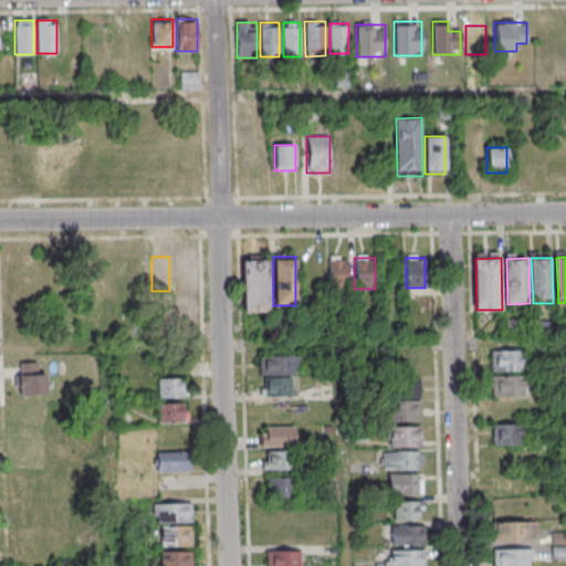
[(268,312),(268,259),(242,259),(242,312),(268,312)]
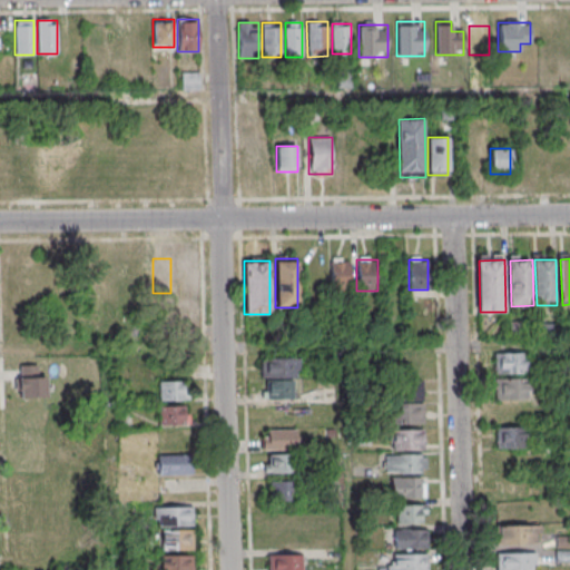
[(350,291),(350,261),(331,261),(331,291),(350,291)]
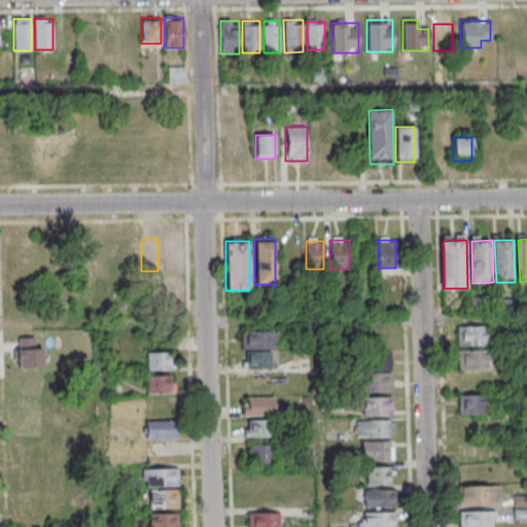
[(459,327),(488,326),(489,345),(460,345),(459,327)]
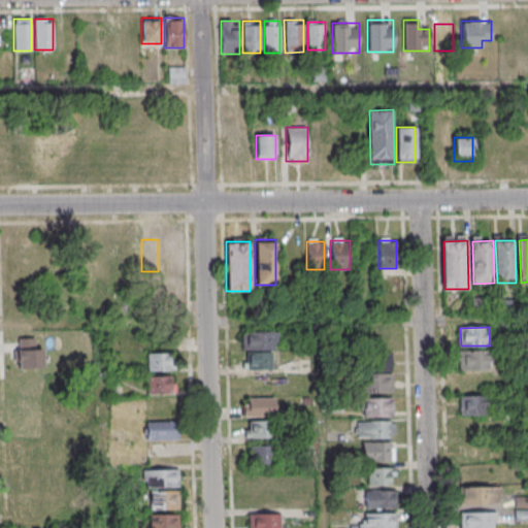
[(244,332),(281,332),(281,342),(276,342),(277,350),(245,350),(244,332)]
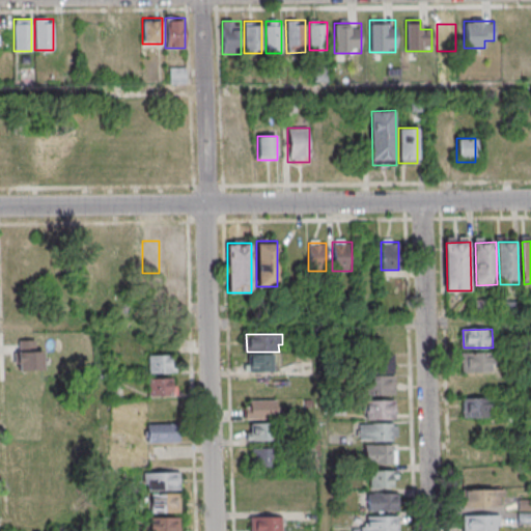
[(43,370),(43,350),(34,350),(34,340),(16,340),(16,370),(43,370)]
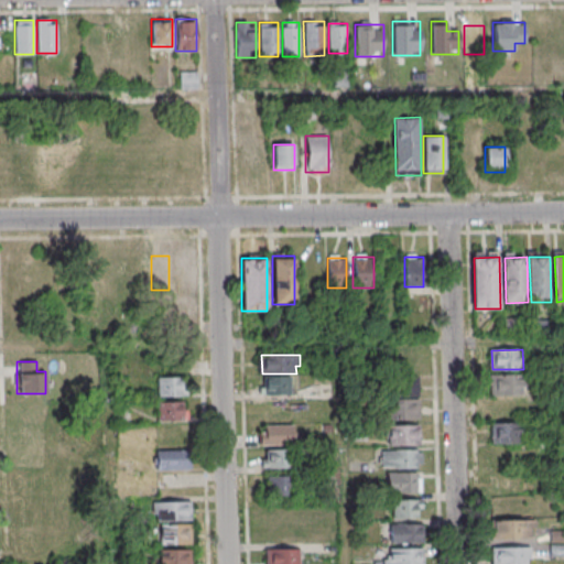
[(492,376),(523,376),(523,394),(494,396),(492,376)]
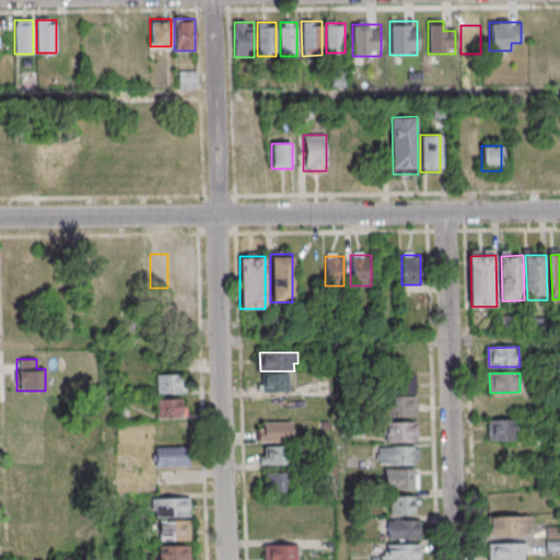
[(158,375),(188,374),(189,394),(159,394),(158,375)]
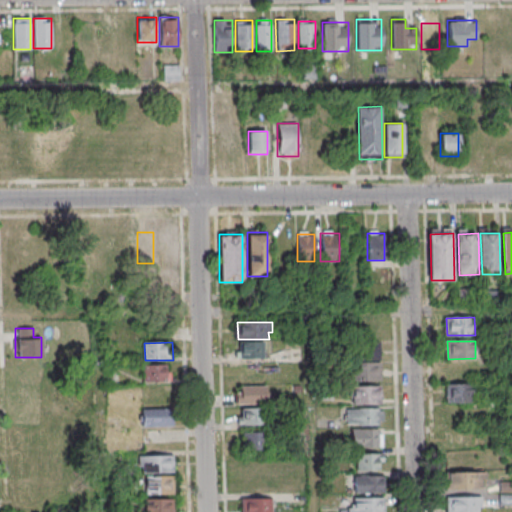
[(242,342),(266,342),(266,359),(242,359),(242,342)]
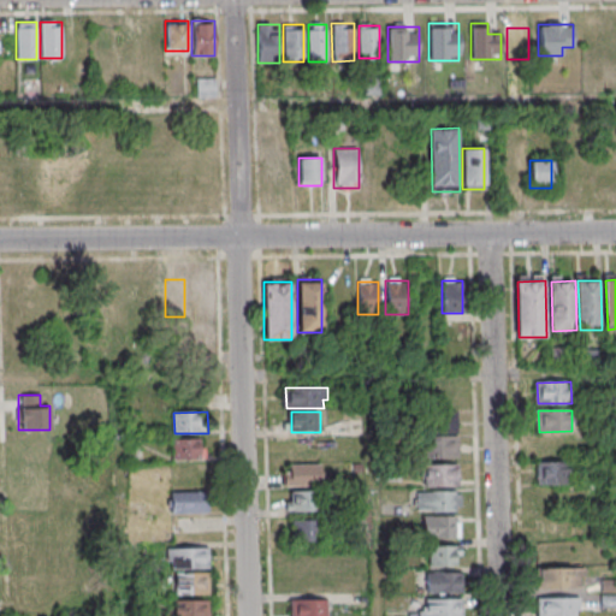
[(427,437),(461,437),(461,457),(427,457),(427,437)]
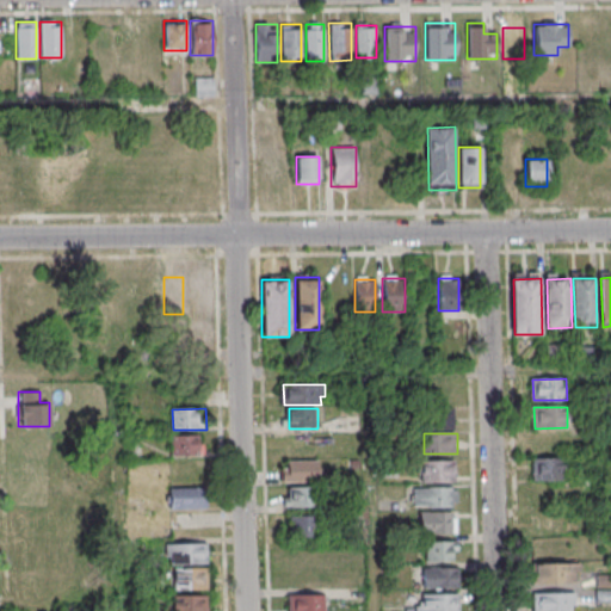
[(174,436),(208,436),(208,456),(174,456),(174,436)]
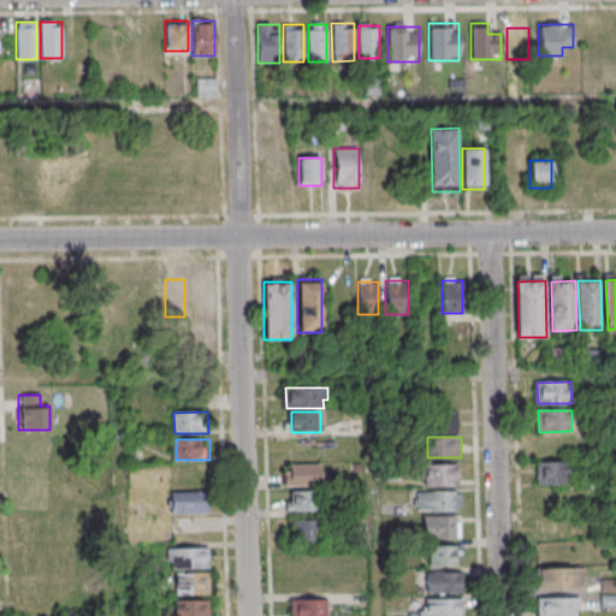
[(569,484),(569,462),(537,462),(537,484),(569,484)]
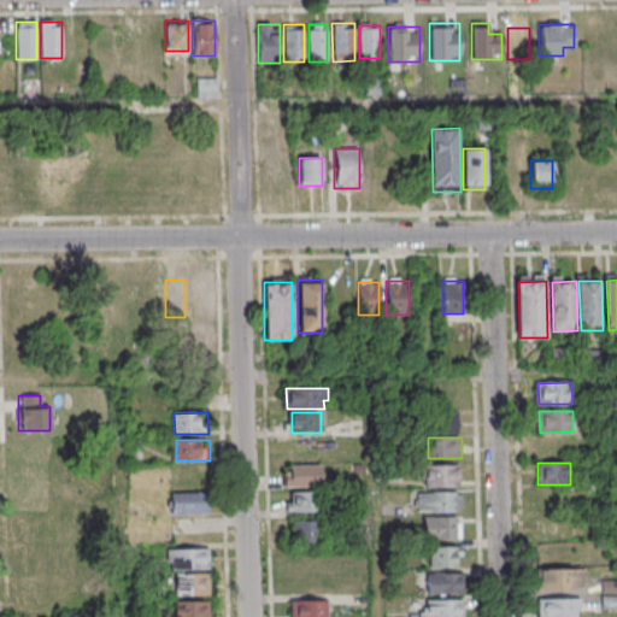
[(283,465),(283,486),(322,486),(322,465),(283,465)]
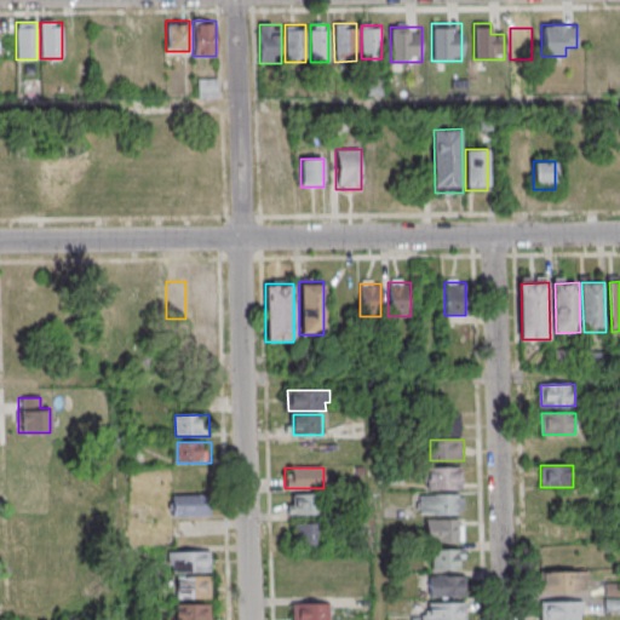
[(429,469),(463,468),(463,489),(429,489),(429,469)]
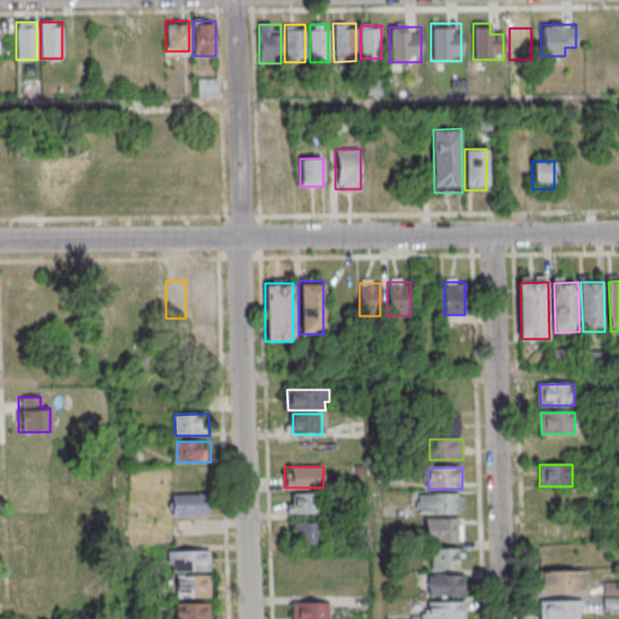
[(308,514),(308,493),(287,493),(287,514),(308,514)]
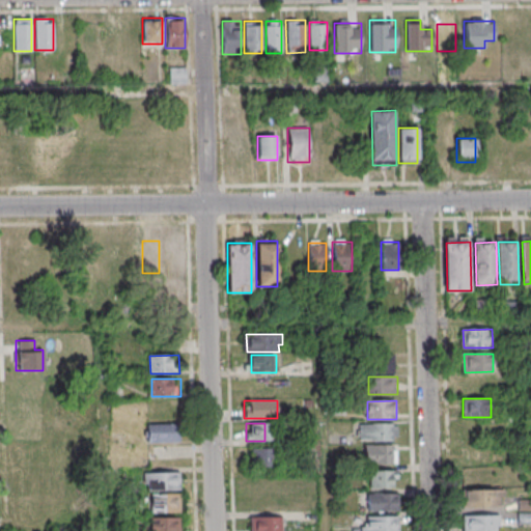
[(362,423),(395,423),(395,426),(399,426),(399,437),(395,437),(395,441),(362,442),(362,423)]
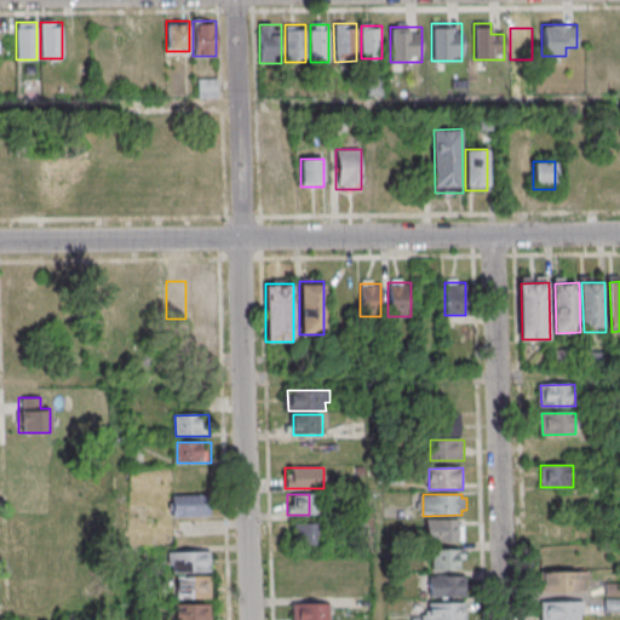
[(173,495),(211,495),(212,518),(174,518),(173,495)]
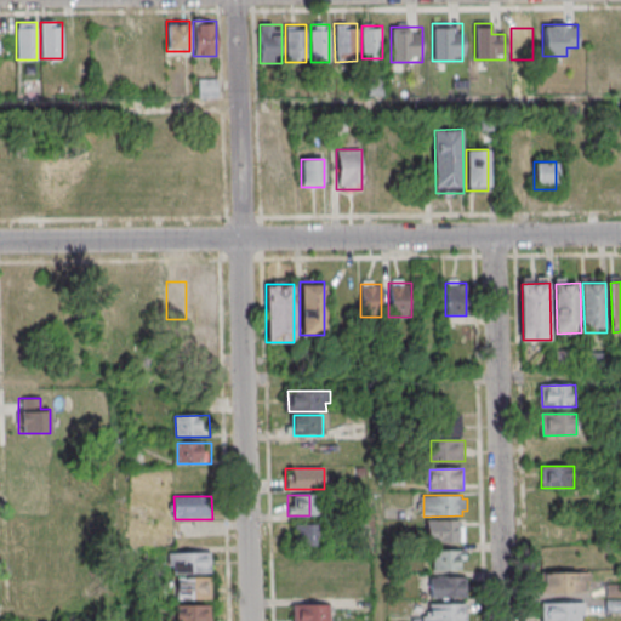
[(429,522),(463,520),(463,542),(429,542),(429,522)]
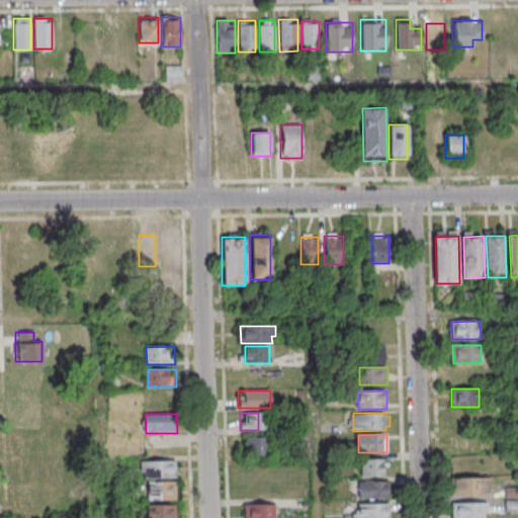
[(269,437),(245,437),(245,454),(269,454),(269,437)]
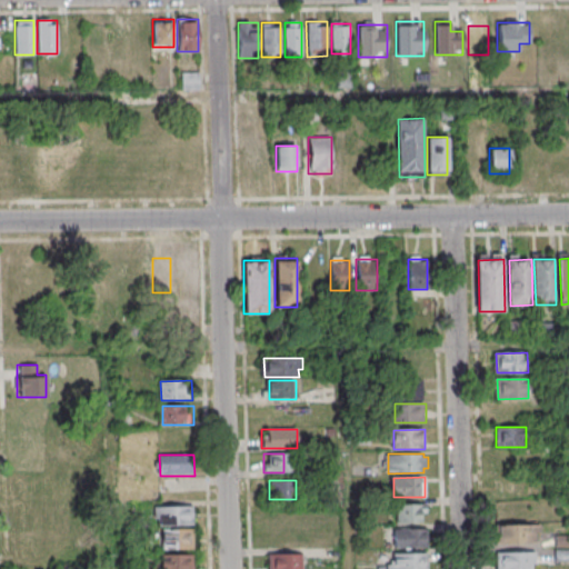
[(399,505),(429,503),(429,513),(425,513),(425,522),(399,523),(399,505)]
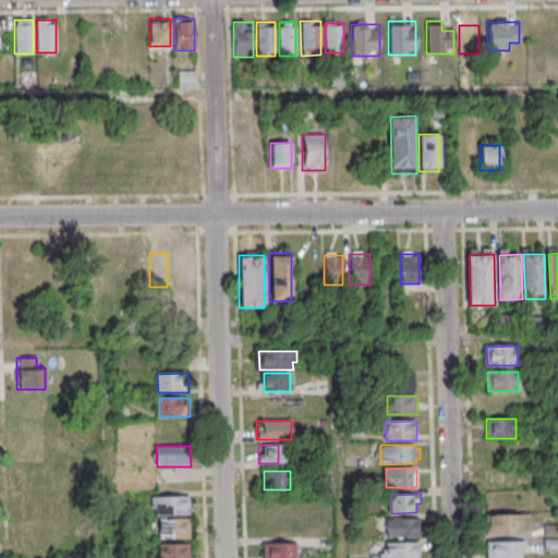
[(158,496),(191,495),(192,516),(158,517),(158,496)]
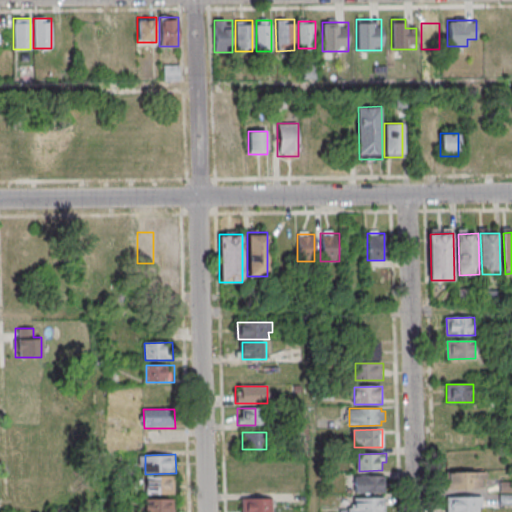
[(449,472),(483,472),(483,489),(449,490),(449,472)]
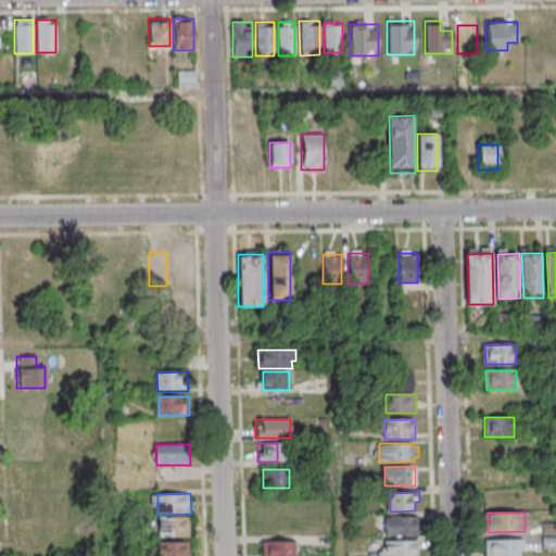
[(159,517),(192,517),(192,538),(159,538),(159,517)]
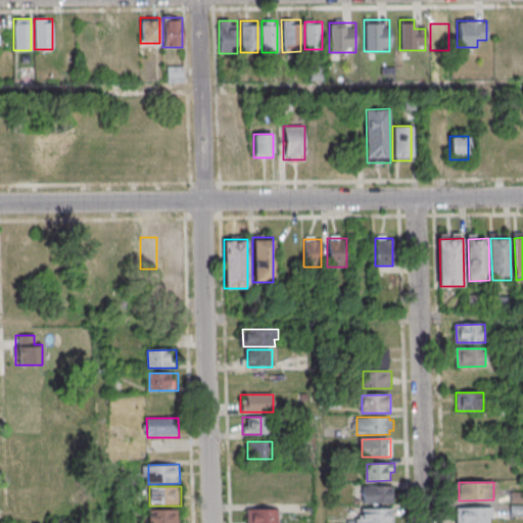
[(364,486),(395,486),(396,504),(365,505),(364,486)]
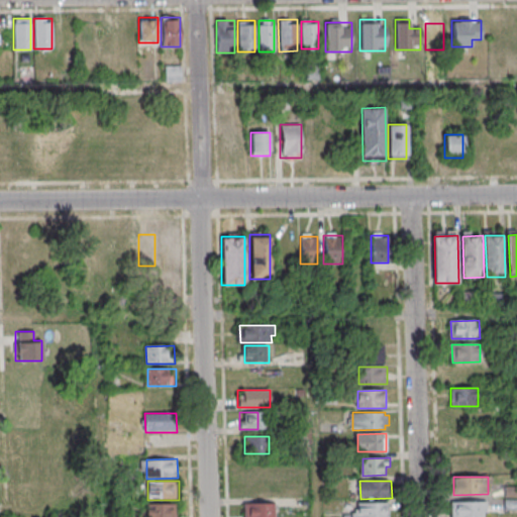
[(275,516),(275,502),(243,502),(243,516),(275,516)]
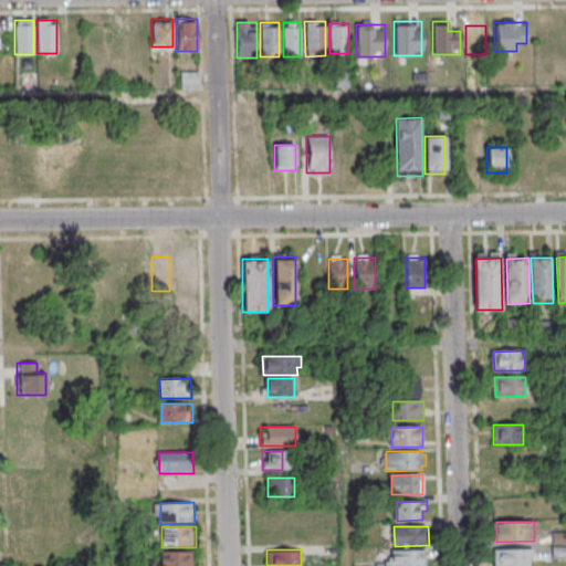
[(496,565),(496,551),(534,549),(534,565),(496,565)]
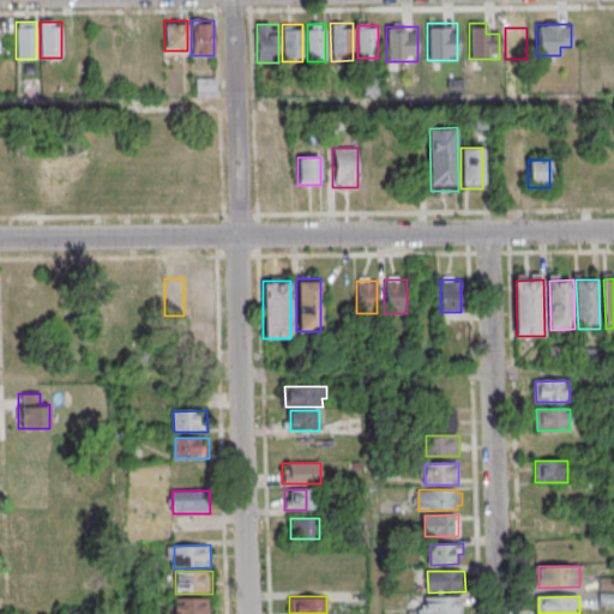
[(427,613),(427,597),(464,597),(464,613),(427,613)]
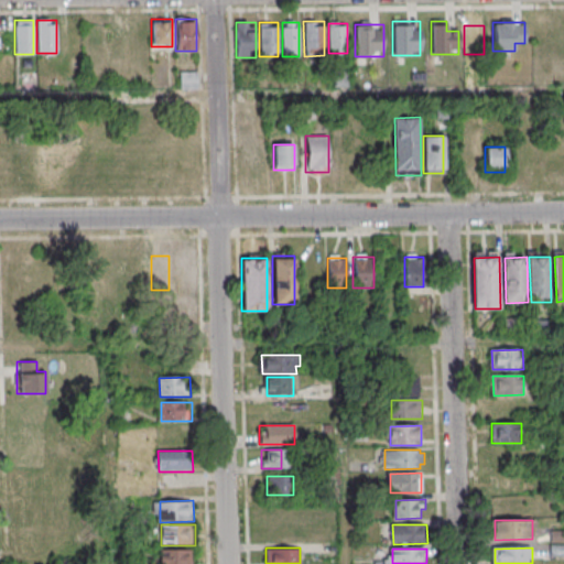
[(161,563),(161,550),(195,550),(195,563),(161,563)]
